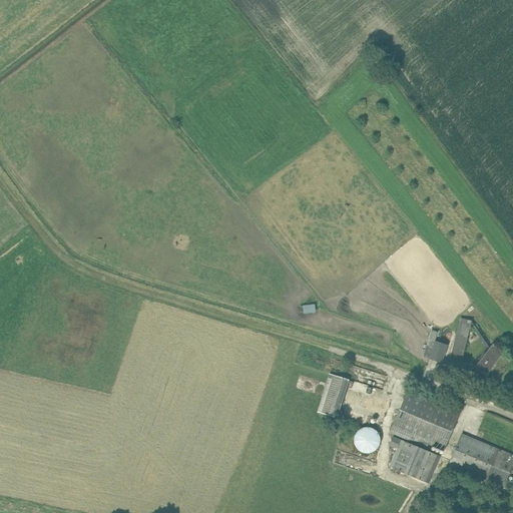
[(314,304),(301,304),(302,313),(315,312),(314,304)]
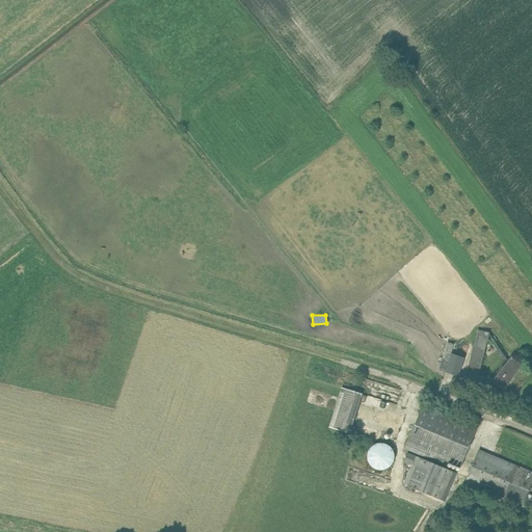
[(478,330),(467,372),(478,375),(488,333),(478,330)]
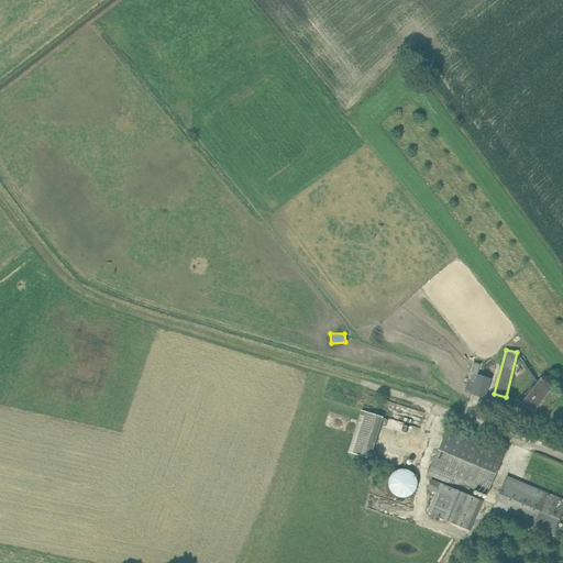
[(474,364),(464,392),(483,397),(488,379),(478,376),(482,366),(474,364)]
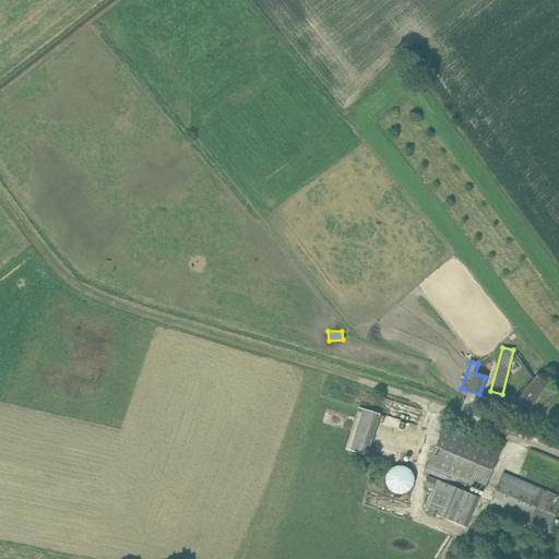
[(537,375),(518,400),(530,408),(548,383),(537,375)]
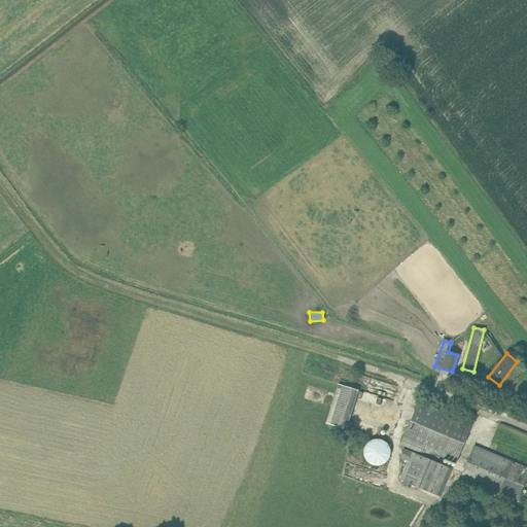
[(337,383),(323,422),(344,428),(357,389),(337,383)]
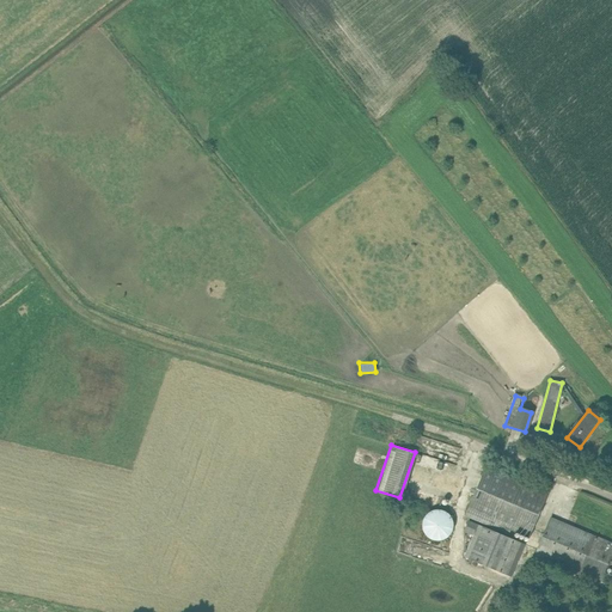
[(528,538),(548,493),(487,466),(482,477),(465,516),(508,536),(510,530),(528,538)]
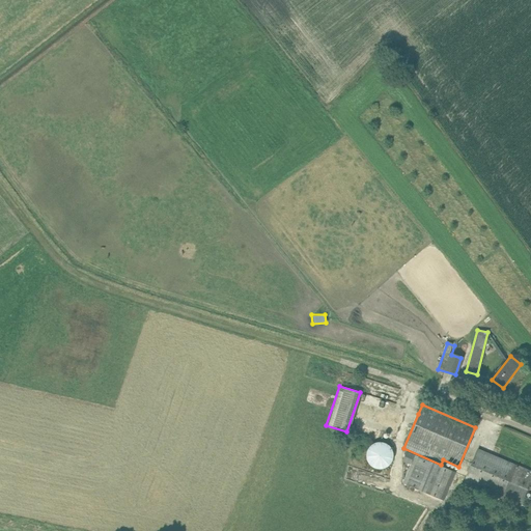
[(374,444),(370,447),(368,450),(367,454),(367,457),(367,462),(369,465),(372,468),(375,469),(380,470),(383,470),(387,469),(390,467),(392,463),(393,459),(393,455),(393,452),(391,448),(388,446),(385,444),(381,443),(378,443),(374,444)]
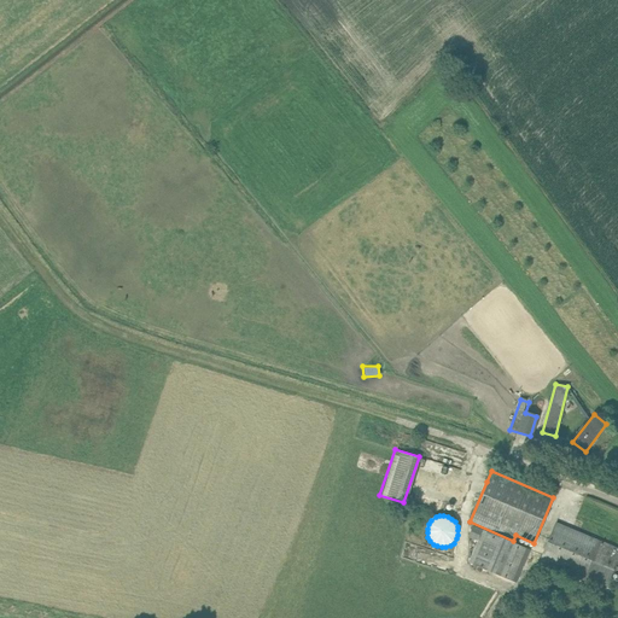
[(617,573),(617,548),(555,523),(548,540),(536,569),(547,573),(549,567),(579,579),(605,590),(606,588),(611,590),(613,583),(610,581),(613,572),(617,573)]
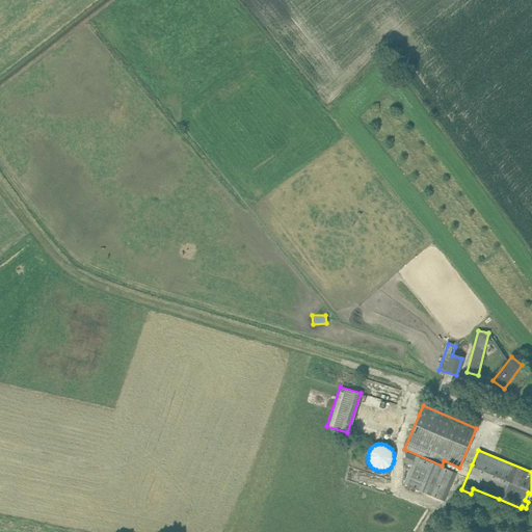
[(406,453),(403,461),(411,466),(403,484),(434,498),(445,502),(457,474),(446,469),(415,456),(406,453)]
